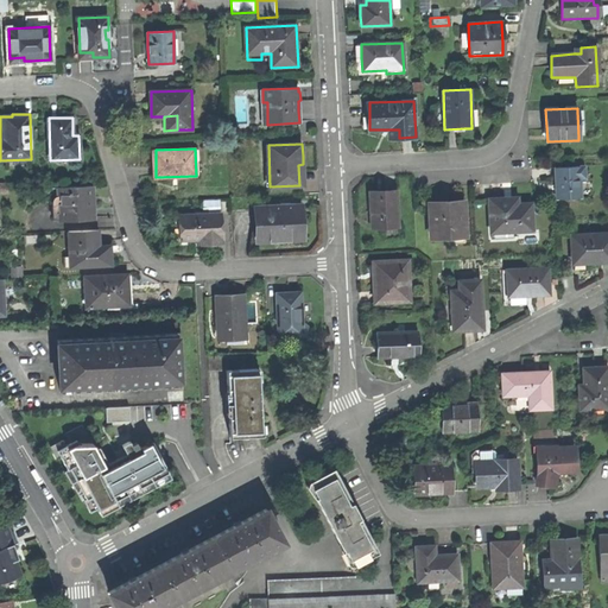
[(584,178),(583,166),(555,168),(556,178),(556,198),(581,197),(580,178),(584,178)]
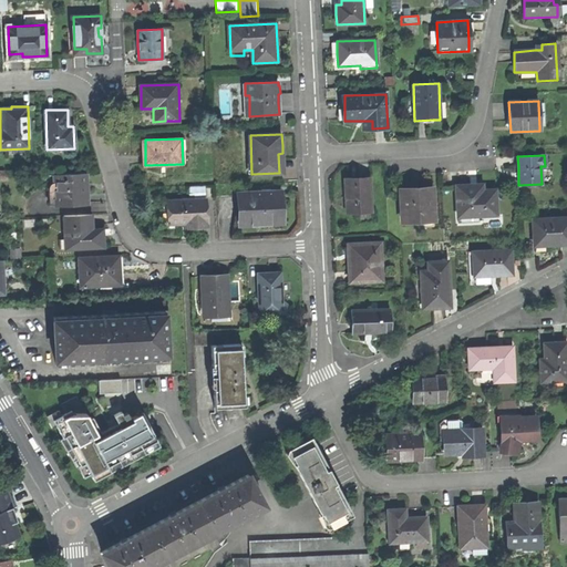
[(49,205),(86,204),(85,189),(85,173),(53,175),(53,191),(48,191),(49,205)]
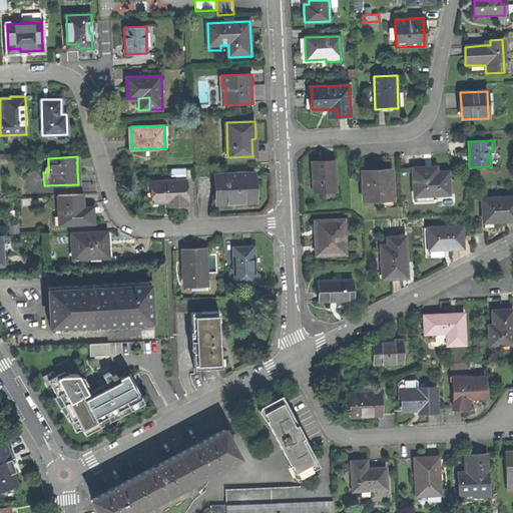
[(313,191),(336,191),(335,161),(324,162),(312,162),(313,191)]
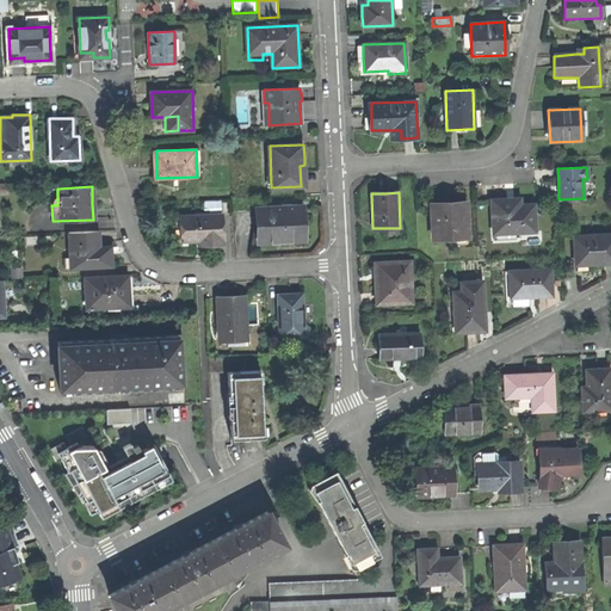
[(507,234),(535,233),(532,205),(519,207),(519,201),(499,202),(491,202),(493,241),(507,241),(507,234)]
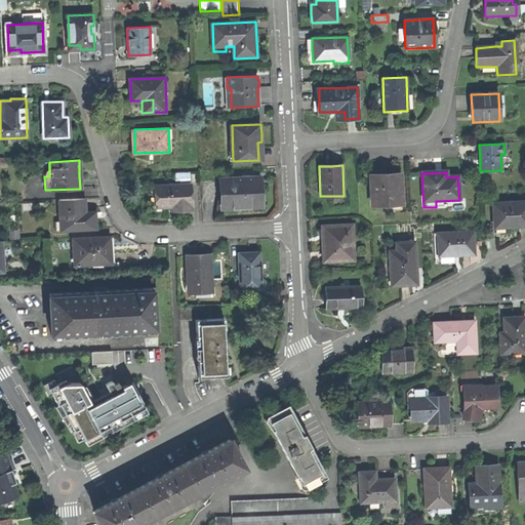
[(391,204),(402,204),(401,180),(390,180),(390,175),(378,175),(370,176),(372,206),(390,206),(391,204)]
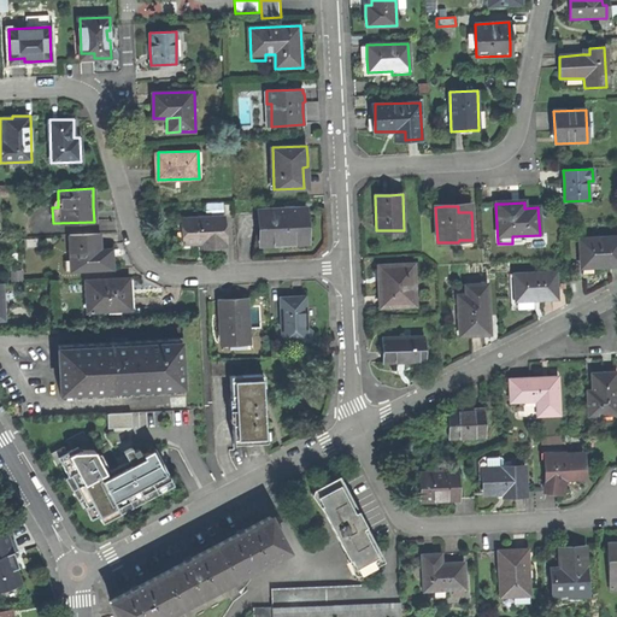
[(259,210),(262,245),(278,244),(289,244),(289,239),(303,239),(304,227),(307,227),(306,209),(259,210)]
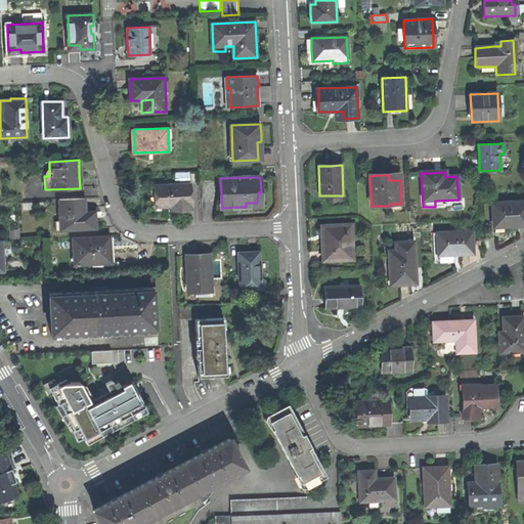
[(191,184),(157,185),(157,207),(162,207),(172,206),(172,210),(191,209),(191,184)]
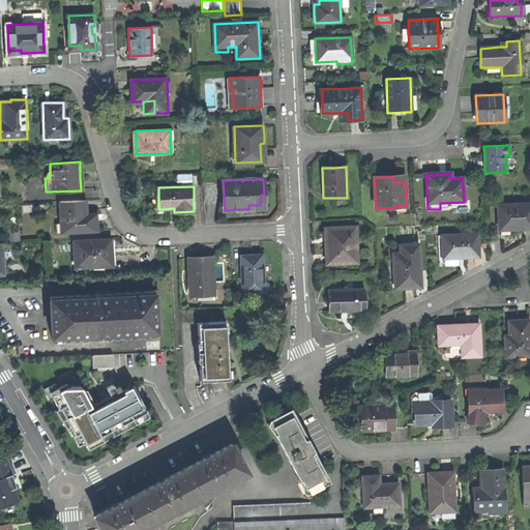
[(264,208),(264,195),(261,195),(260,205),(248,205),(248,209),(264,208)]
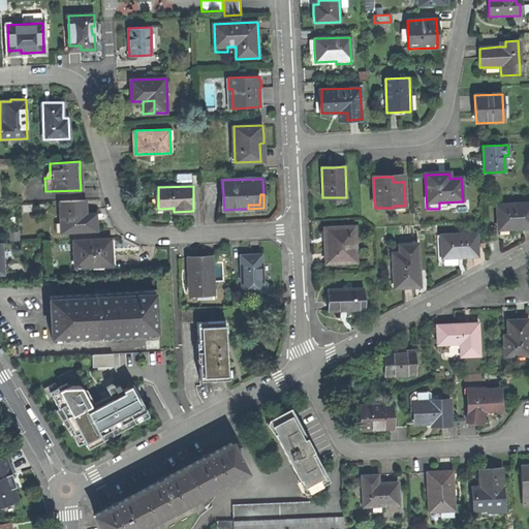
[(60,232),(96,231),(95,220),(95,215),(86,215),(85,200),(59,201),(60,223),(60,232)]
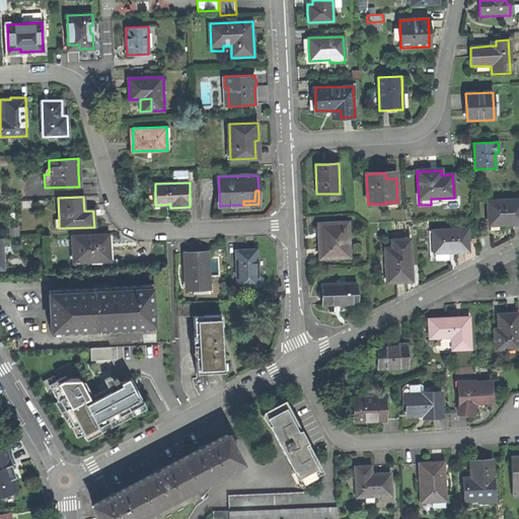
[(508,223),(518,222),(518,199),(488,200),(489,224),(508,223)]
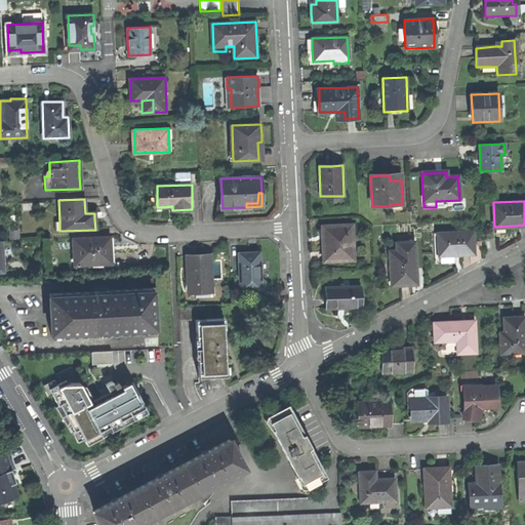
[(352,228),(324,230),(324,241),(322,242),(323,252),(323,263),(349,261),(348,236),(352,236),(352,228)]
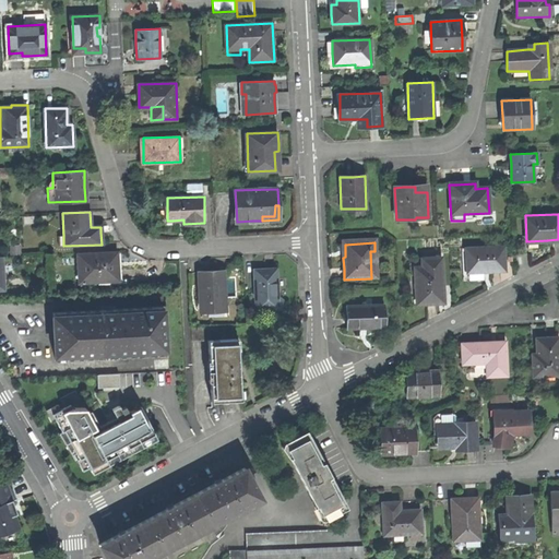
[(10,254),(20,254),(20,244),(10,245),(10,254)]
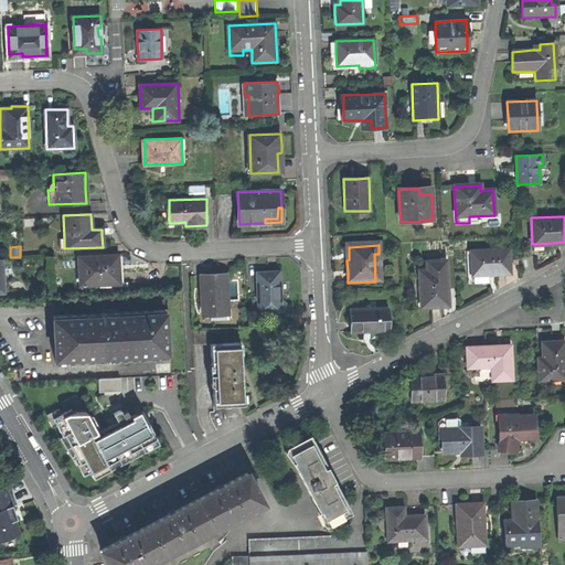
[(486,272),(494,272),(494,274),(510,274),(510,248),(471,249),(472,273),(486,272)]
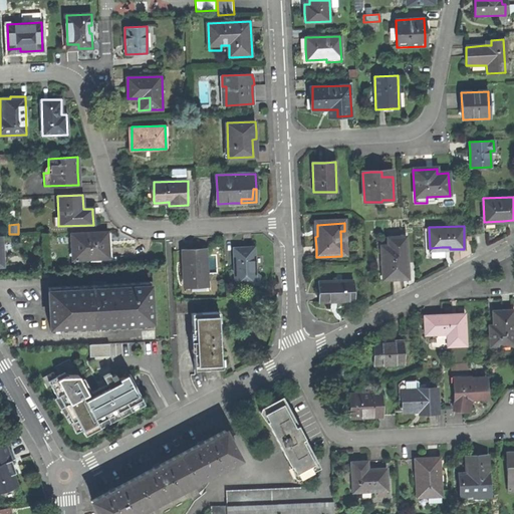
[(72,259),(108,258),(107,244),(107,233),(71,235),(72,259)]
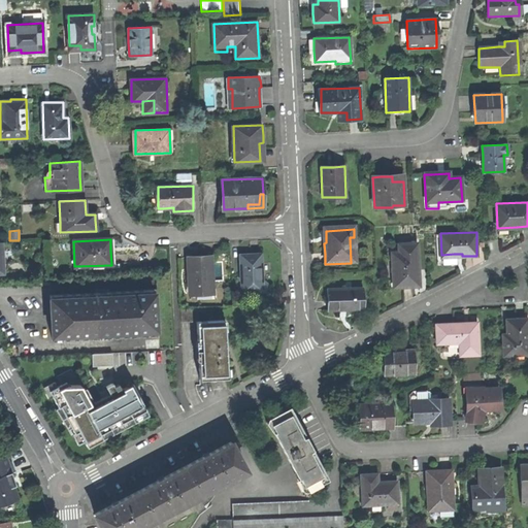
[(404,288),(415,288),(415,276),(419,276),(417,243),(398,244),(398,253),(392,253),(392,261),(395,261),(396,276),(394,277),(394,289),(404,288)]
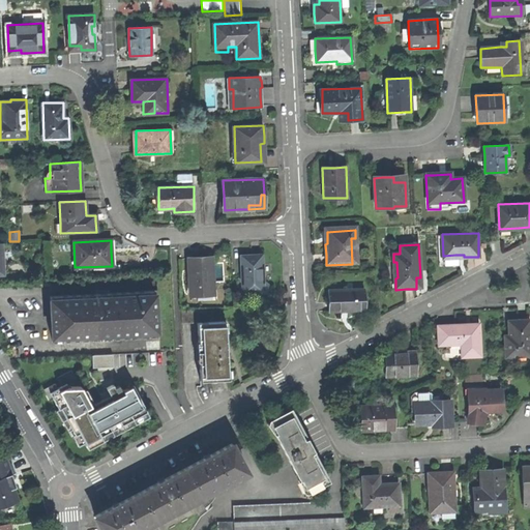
[(249,256),(240,256),(242,292),(261,292),(261,283),(263,282),(262,255),(249,256)]
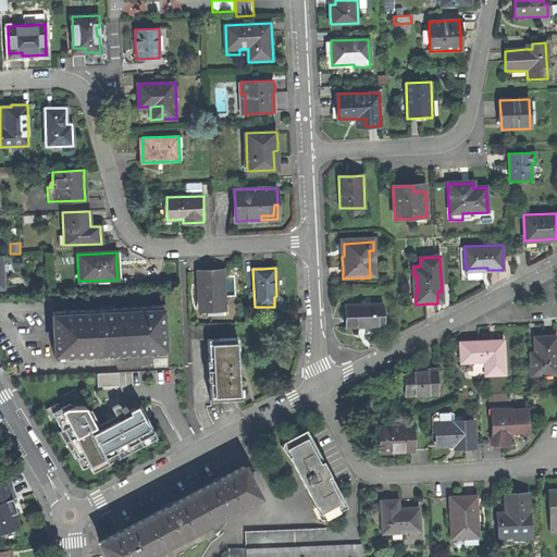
[(223,307),(221,271),(210,271),(199,272),(200,310),(214,310),(214,308),(223,307)]
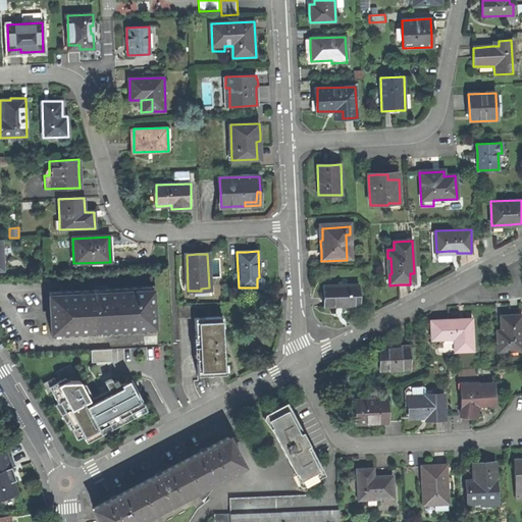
[(350,306),(360,306),(359,284),(323,286),(324,308),(350,306)]
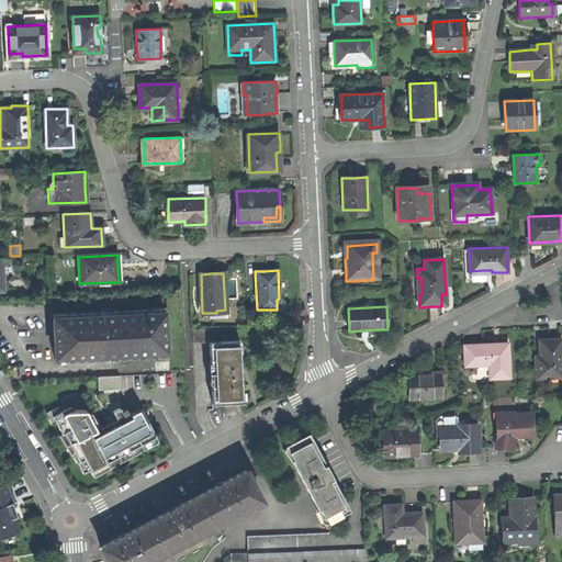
[(55,361),(166,356),(164,308),(52,313),(53,337),(55,361)]
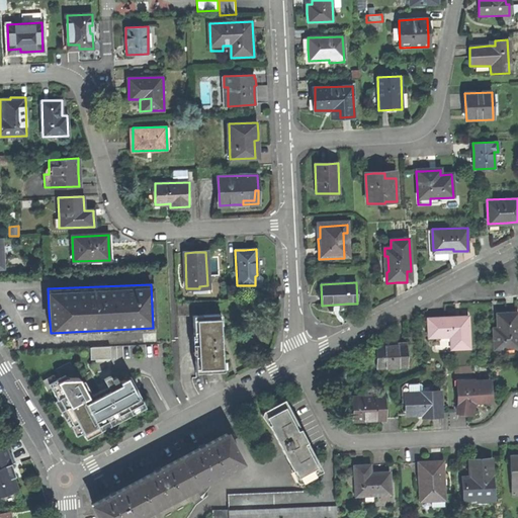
[(208,303),(177,304),(177,317),(192,316),(195,373),(213,372),(222,371),(221,346),(224,346),(224,340),(221,340),(220,315),(209,315),(208,303)]
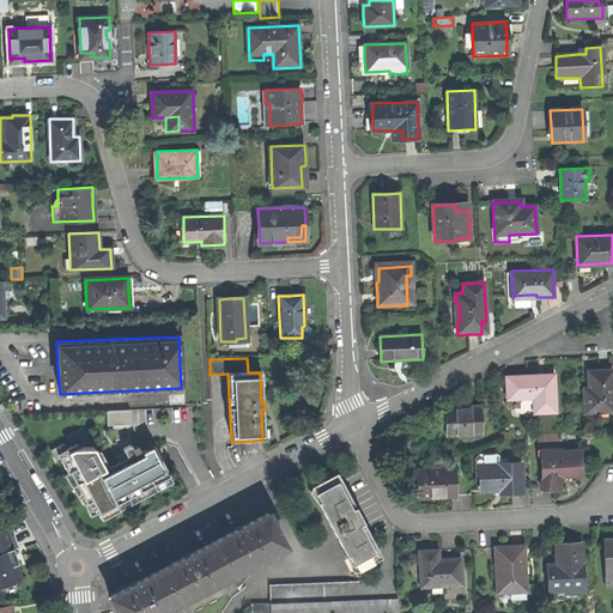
[(583,412),(612,411),(611,369),(595,370),(588,370),(589,392),(583,392),(583,412)]
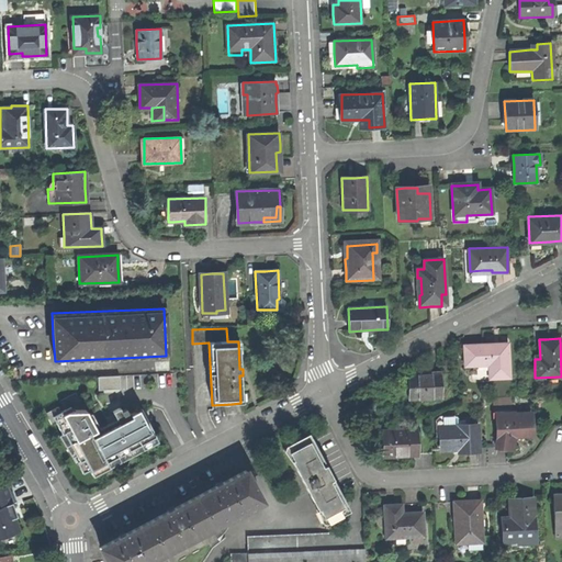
[(476,379),(508,377),(507,343),(473,344),(463,345),(463,367),(476,366),(476,379)]
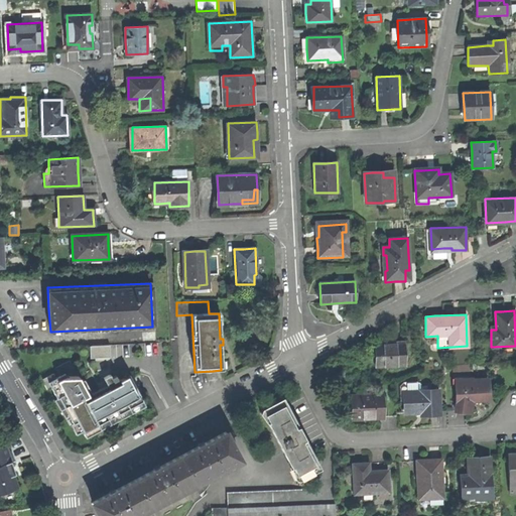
[(406,365),(405,343),(390,344),(390,343),(375,343),(375,351),(375,366),(406,365)]
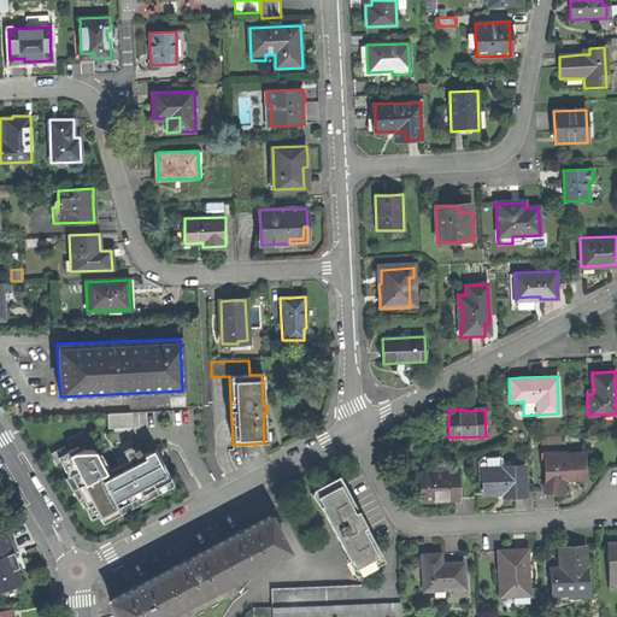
[(133,427),(131,413),(107,415),(107,416),(107,428),(133,427)]
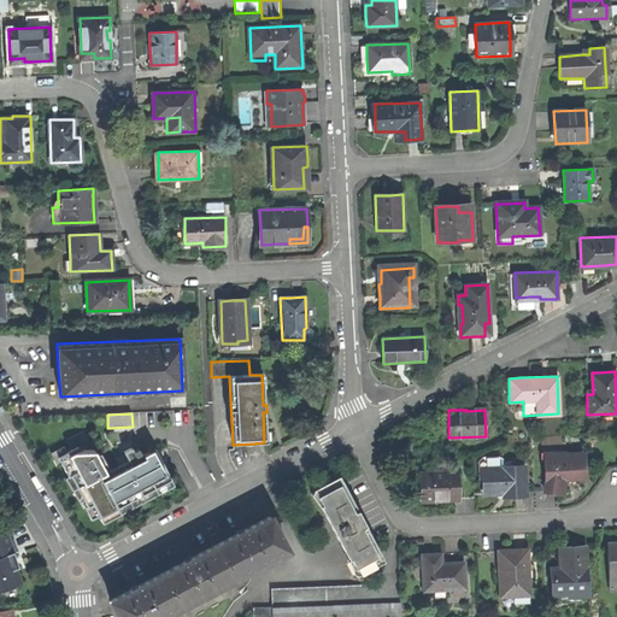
[(544,479),(542,491),(562,493),(564,479),(574,477),(583,477),(582,453),(562,453),(562,452),(553,452),(553,445),(559,445),(559,435),(542,436),(544,479)]
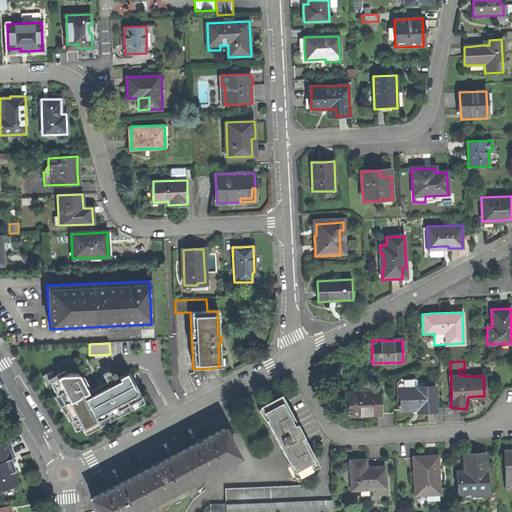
[(47,386),(51,384),(48,379),(55,375),(52,370),(41,376),(47,386)]
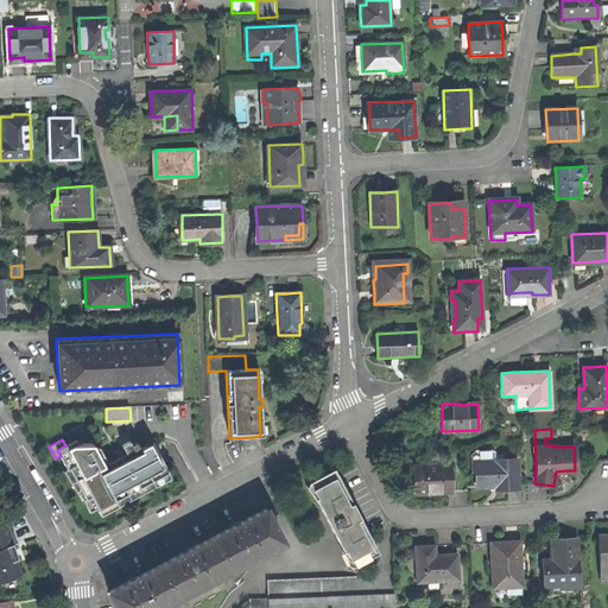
[(65,445),(57,450),(61,456),(68,469),(70,468),(82,492),(87,500),(92,496),(97,508),(101,515),(119,506),(115,500),(169,473),(152,442),(141,448),(140,445),(138,447),(135,442),(133,443),(131,444),(130,441),(121,445),(126,455),(128,458),(106,470),(95,449),(92,443),(77,443),(76,441),(65,445)]
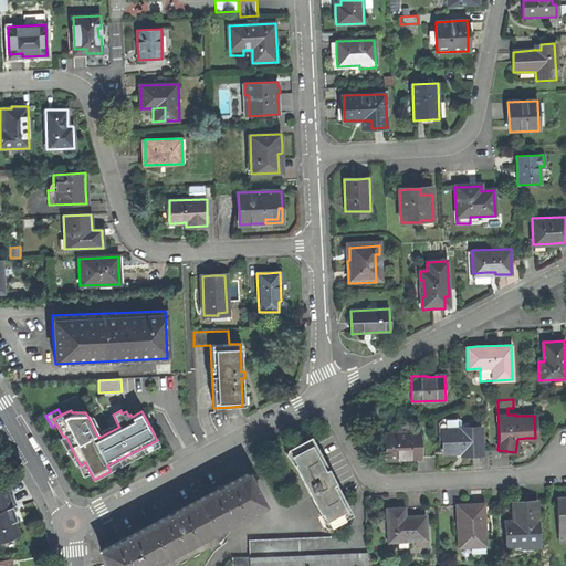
[(93,416),(88,418),(98,438),(119,427),(117,423),(101,432),(93,416)]
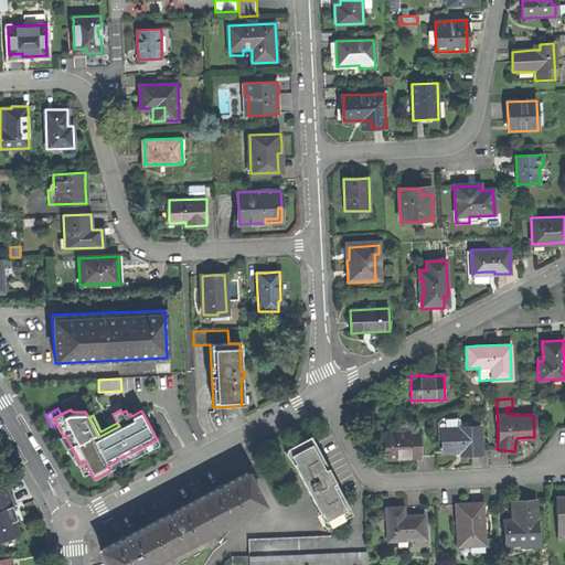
[(438,439),(443,439),(443,452),(460,451),(460,455),(468,455),(480,454),(479,428),(462,429),(462,423),(437,424),(438,439)]
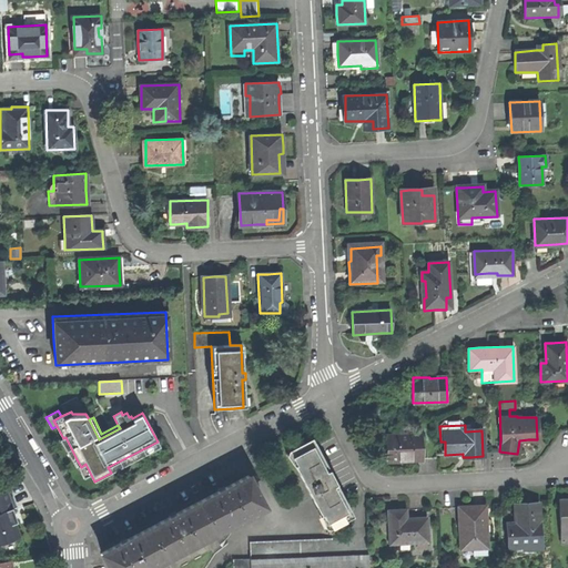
[(387,460),(422,458),(422,434),(386,435),(387,445),(387,460)]
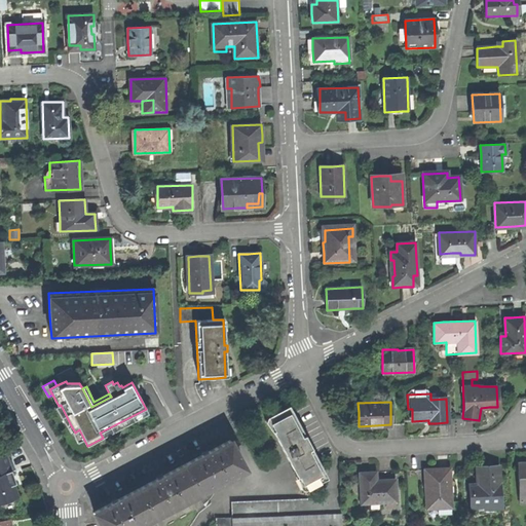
[(67,428),(71,425),(61,405),(59,406),(55,408),(67,428)]
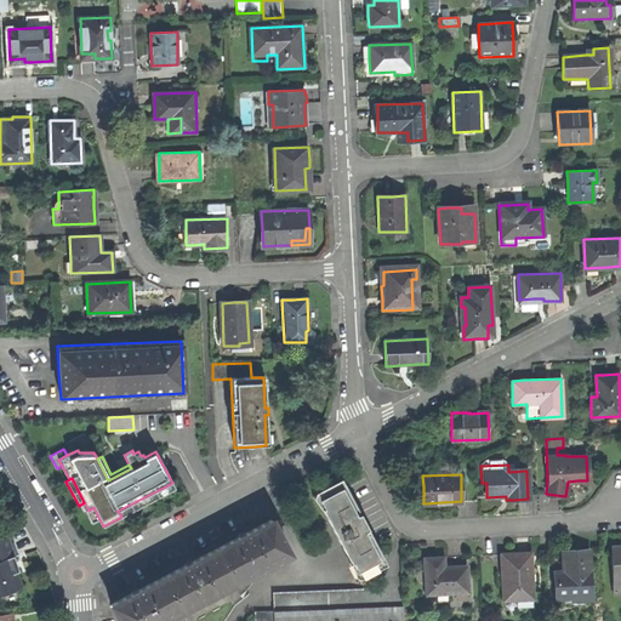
[(360,574),(386,560),(353,497),(345,482),(318,496),(325,508),(323,510),(353,563),(354,562),(360,574)]
